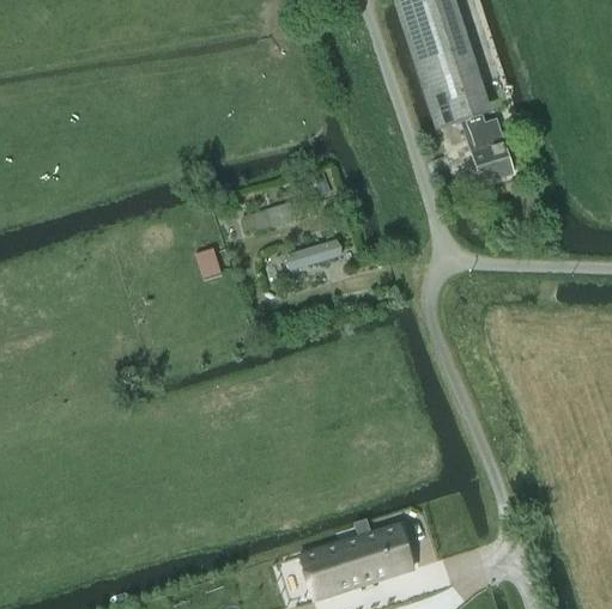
[(393,0),(436,129),(461,121),(464,129),(480,183),(513,172),(496,119),(484,122),(482,115),(443,0),(393,0)]
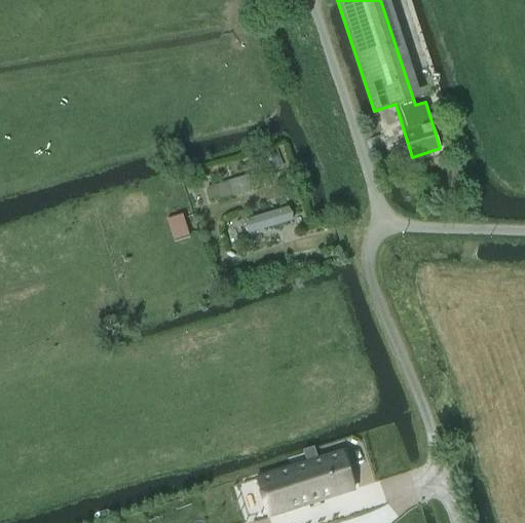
[(284,164),(276,147),(261,154),(267,171),(284,164)]
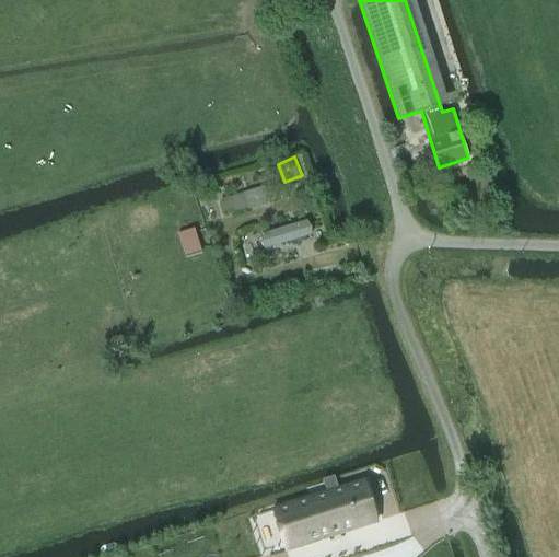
[(265,184),(220,197),(225,213),(248,206),(248,207),(270,201),(265,184)]
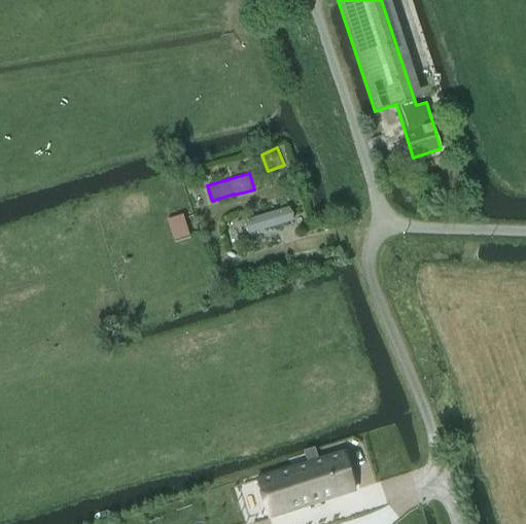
[(246,230),(248,232),(294,220),(292,211),(289,207),(244,218),(246,230)]
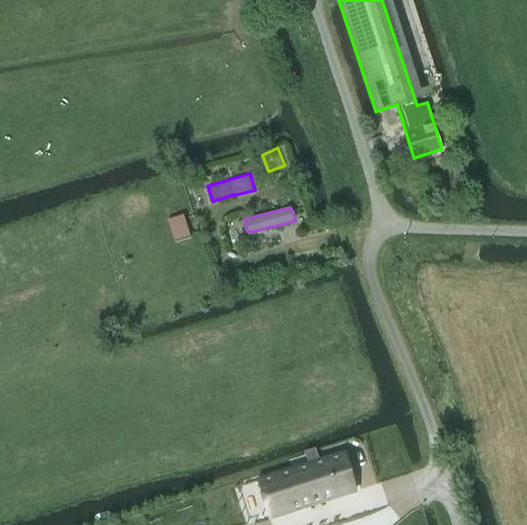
[(308,463),(257,480),(269,517),(355,489),(343,452),(319,460),(315,448),(304,451),(308,463)]
